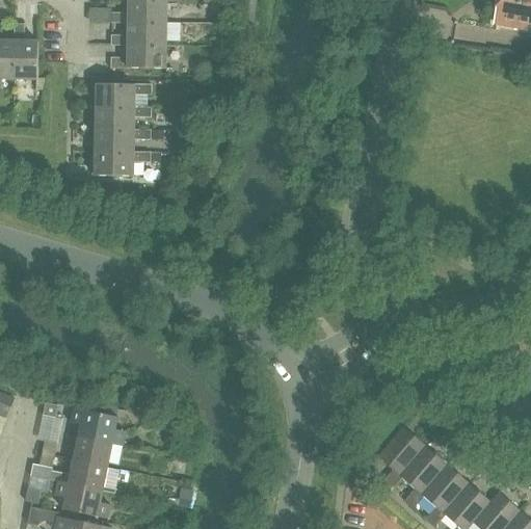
[(110,21),(127,21),(165,22),(166,0),(128,0),(127,16),(123,16),(123,11),(110,11),(110,21)]
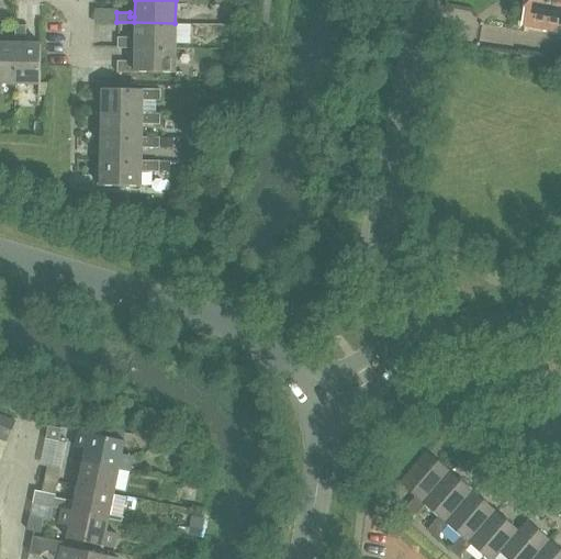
[(560,30),(560,0),(527,0),(523,23),(560,30)]
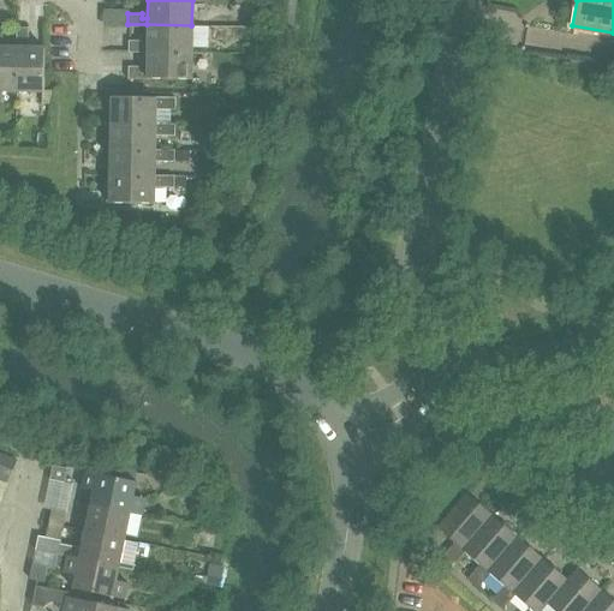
[(206,25),(191,25),(147,24),(147,45),(141,45),(141,39),(127,39),(127,49),(147,51),(191,51),(204,52),(206,25)]
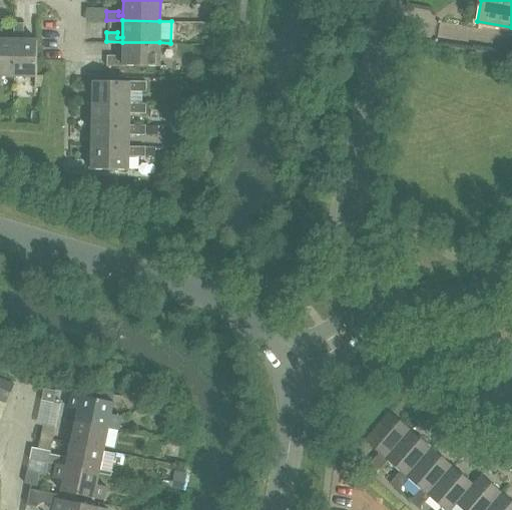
[(0,73),(12,74),(13,37),(0,36),(0,32),(1,32),(1,21),(0,21),(0,73)]
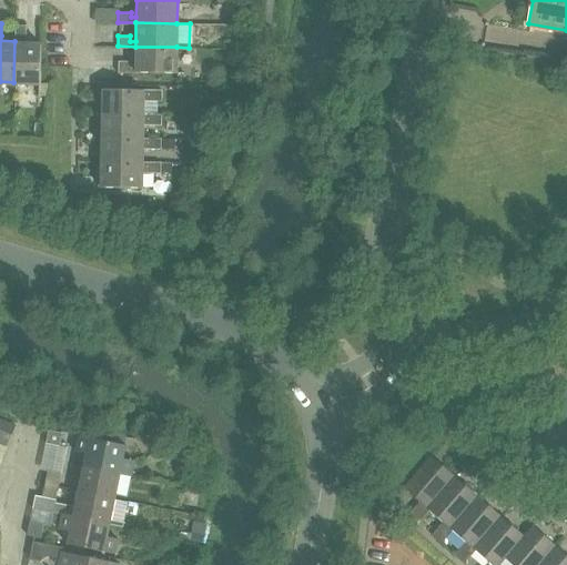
[(14,23),(14,41),(13,82),(39,83),(40,42),(20,41),(20,36),(26,36),(26,23),(14,23)]
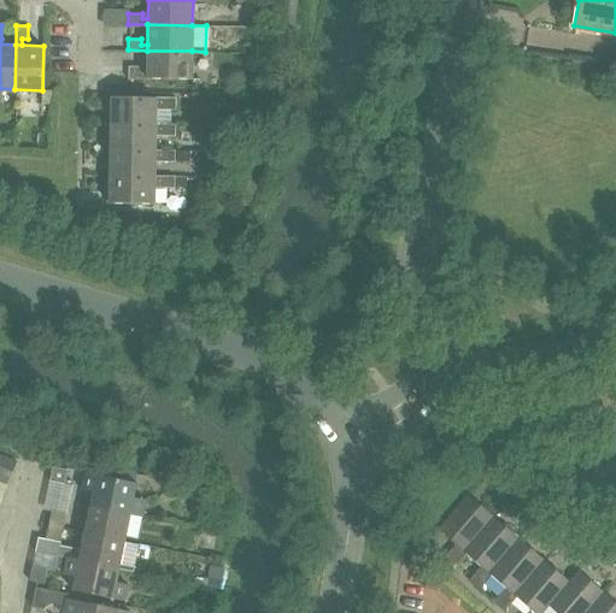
[(192,77),(192,51),(147,51),(147,70),(141,70),(141,65),(128,65),(128,77),(148,77),(148,76),(192,77)]
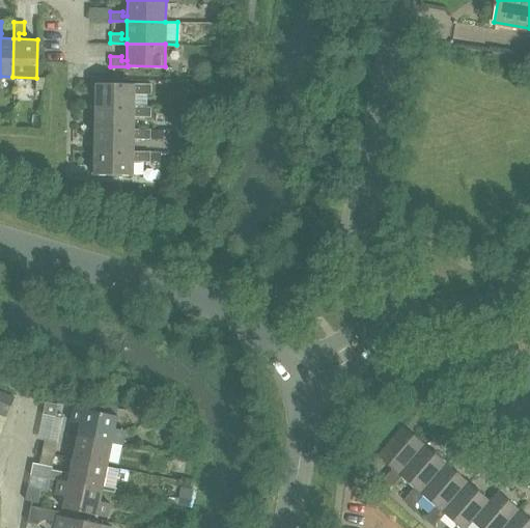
[(95,82),(94,104),(134,105),(134,92),(150,92),(150,82),(133,82),(133,83),(95,82)]
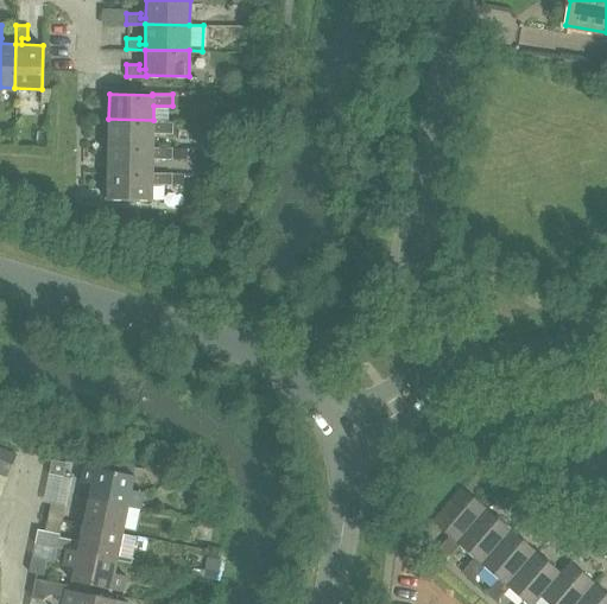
[(108,145),(152,146),(152,132),(171,132),(172,120),(153,120),(108,119),(108,145)]
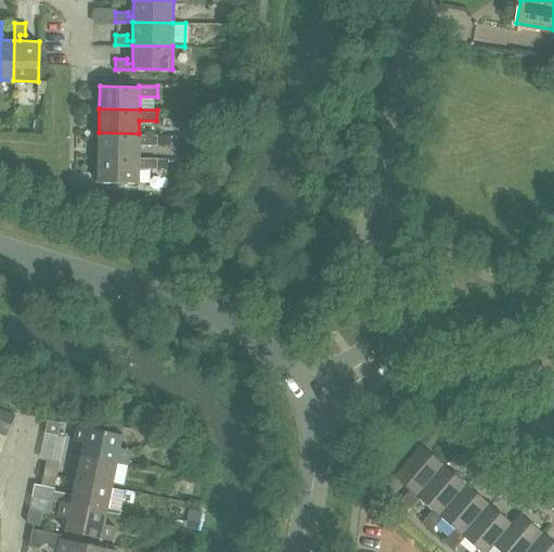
[(99,132),(99,155),(139,156),(139,143),(156,143),(156,133),(139,133),(99,132)]
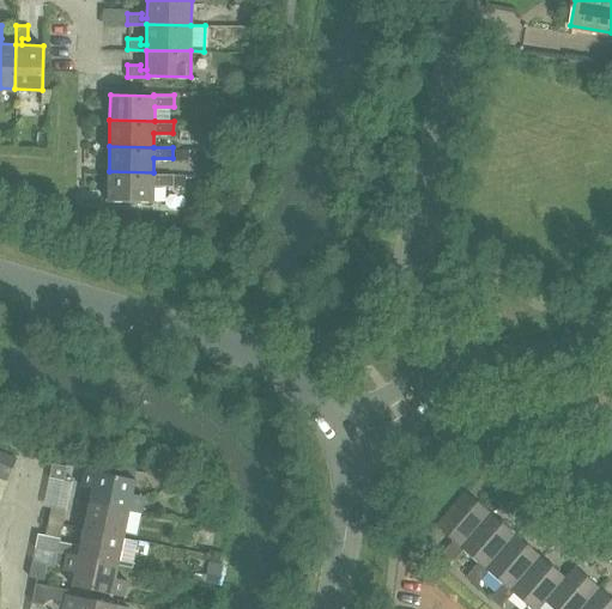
[(153,172),(109,171),(108,200),(152,201),(153,184),(173,184),(173,174),(153,172)]
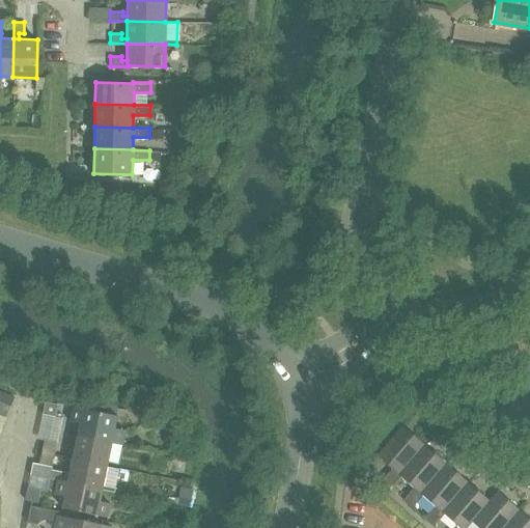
[(0,413),(5,416),(9,405),(0,400),(0,413)]
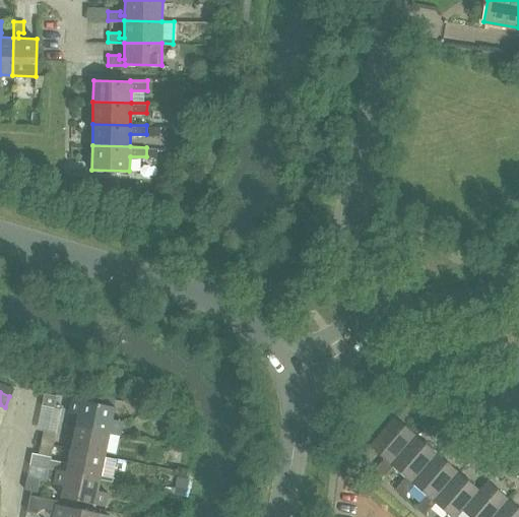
[(44,392),(42,403),(54,406),(56,394),(44,392)]
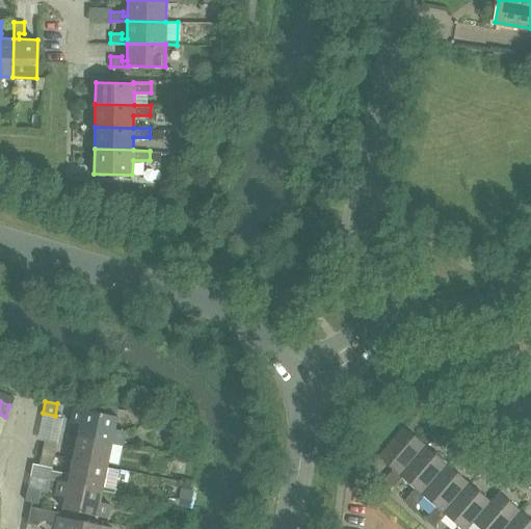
[(78,434),(111,442),(122,444),(125,430),(114,428),(116,416),(73,406),(70,421),(80,423),(78,434)]
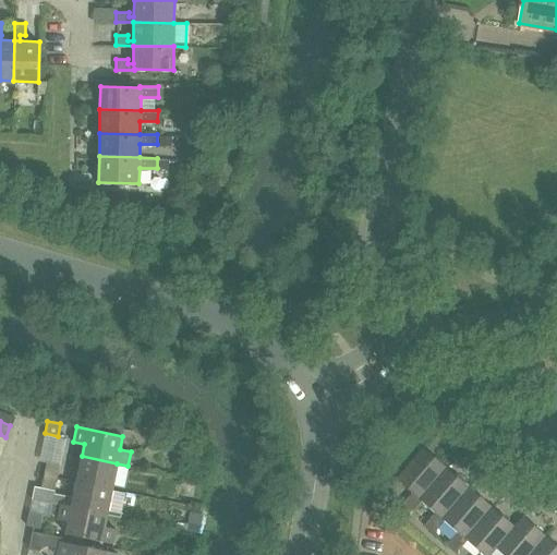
[(409,511),(421,498),(447,467),(422,445),(395,477),(411,491),(400,504),(409,511)]
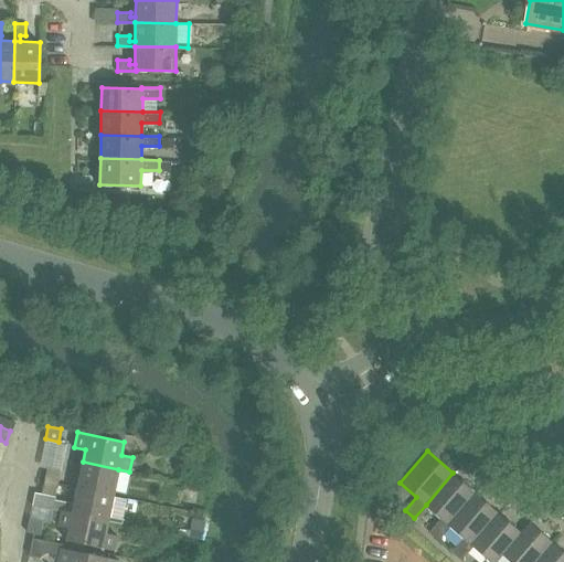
[(118,469),(83,462),(77,487),(114,494),(118,469)]
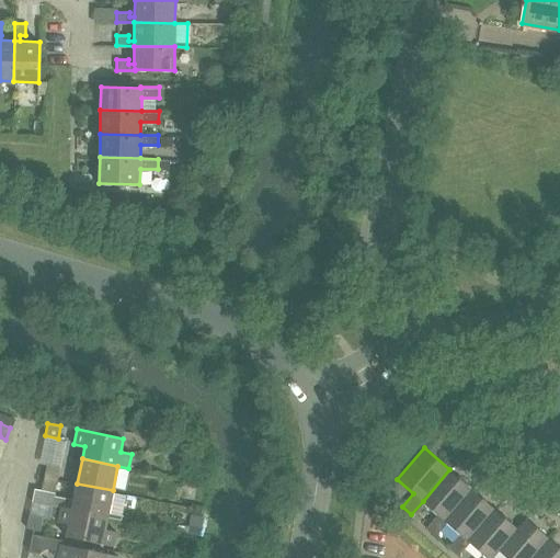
[(46,464),(44,476),(57,479),(59,466),(46,464)]
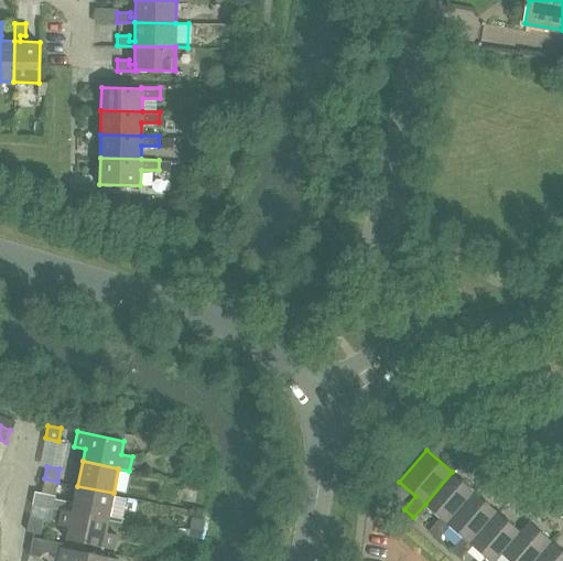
[(475,492),(452,472),(425,504),(439,516),(428,529),(436,537),(447,524),(475,492)]
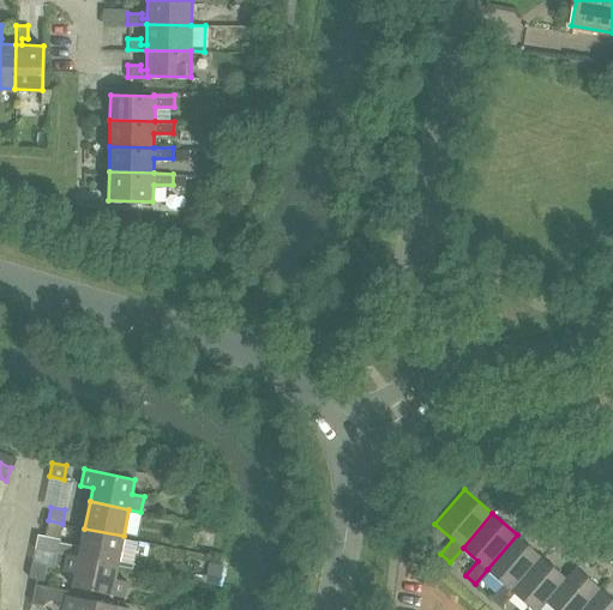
[(59,537),(62,524),(48,520),(44,533),(59,537)]
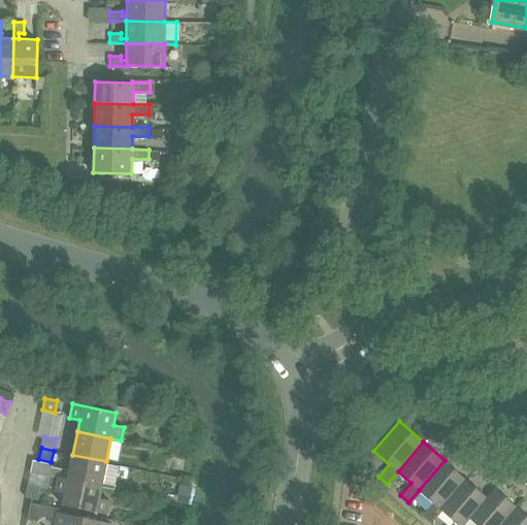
[(106,461),(72,455),(68,478),(101,485),(106,461)]
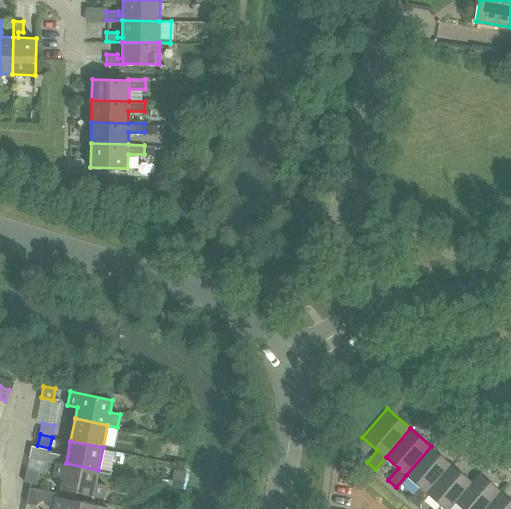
[(452,464),(431,446),(406,475),(419,486),(408,498),(417,505),(427,493),(452,464)]
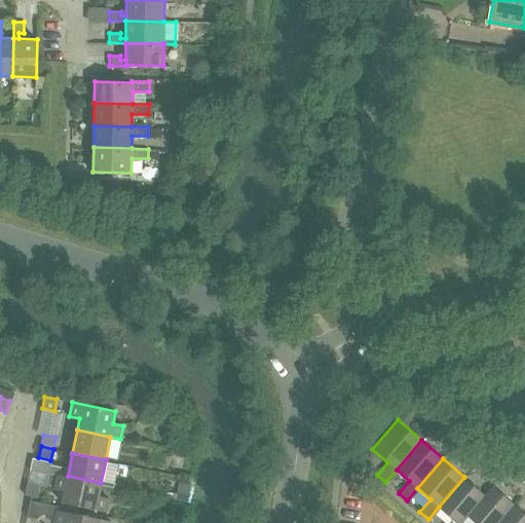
[(101,483),(68,476),(57,474),(54,488),(65,490),(63,501),(106,511),(108,497),(98,495),(101,483)]
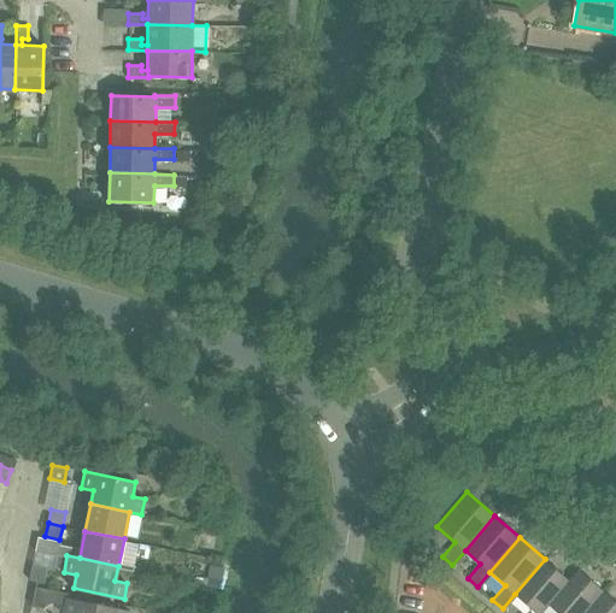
[(539,612),(547,603),(568,579),(545,559),(515,594),(531,607),(524,612),(539,612)]
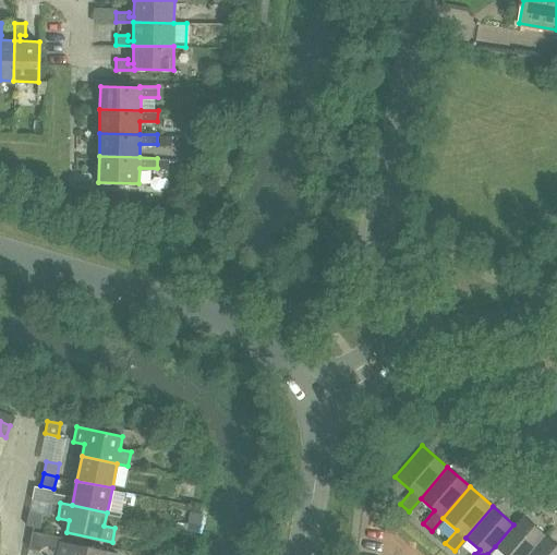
[(41,514),(28,510),(26,523),(38,526),(41,514)]
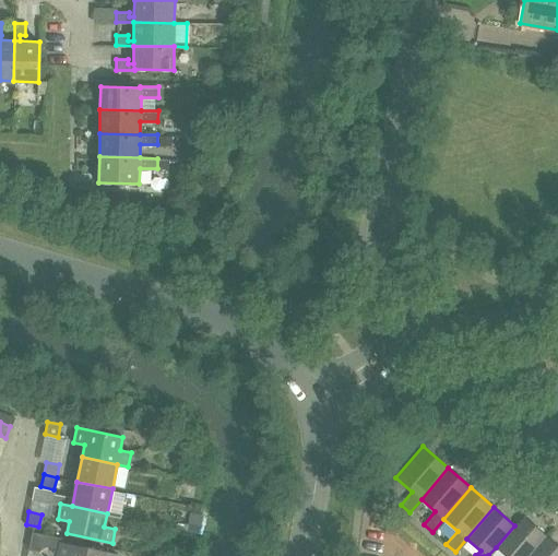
[(531,555),(548,537),(523,516),(514,525),(496,547),(507,555),(531,555)]
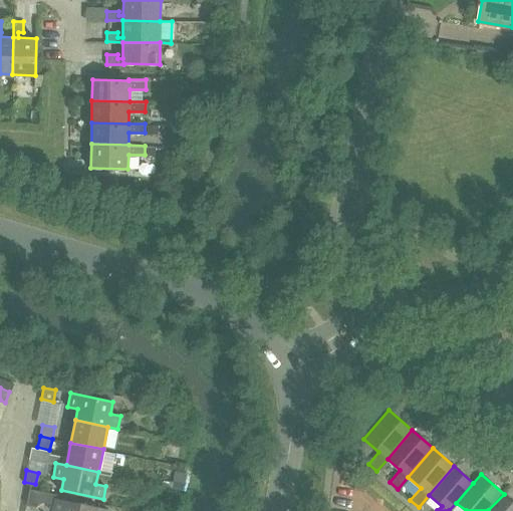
[(106,510),(107,508),(98,506),(55,497),(56,493),(29,488),(26,504),(36,506),(42,501),(54,504),(52,510),(53,510),(106,510)]
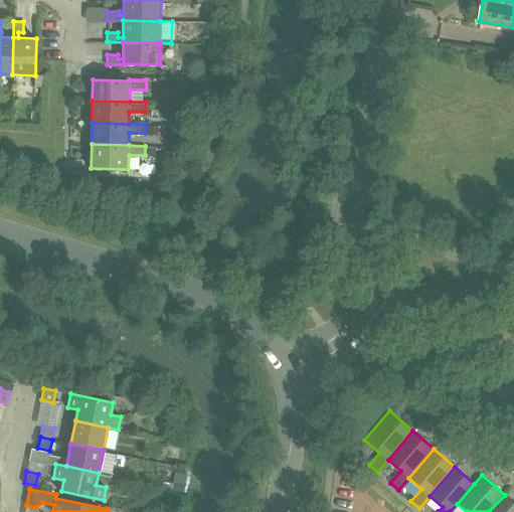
[(513,511),(513,502),(505,495),(489,511),(513,511)]
